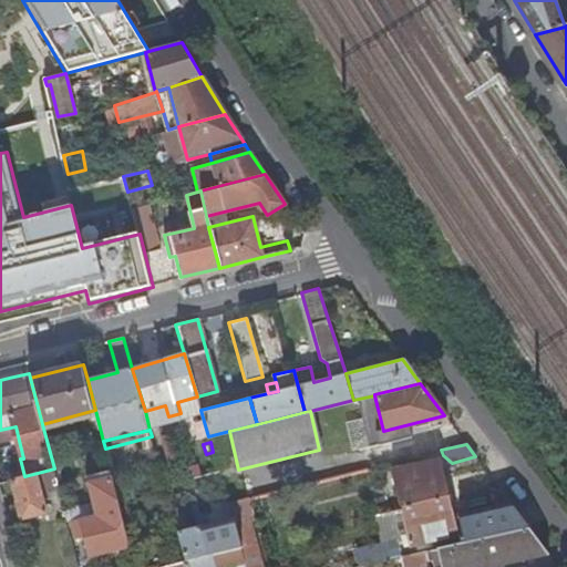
[(400,508),(449,496),(440,460),(391,472),(400,508)]
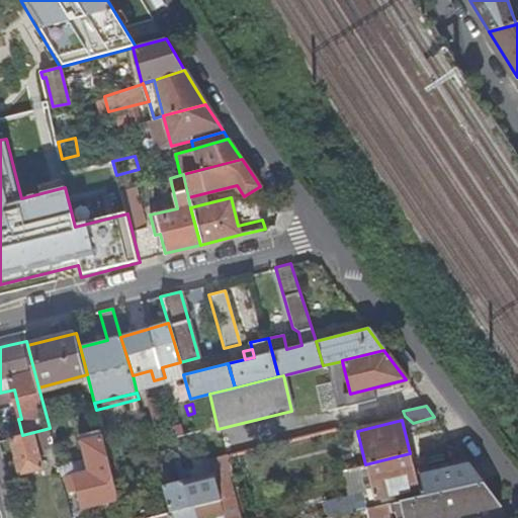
[(22,435),(11,437),(20,475),(44,468),(38,450),(55,446),(50,428),(22,435)]
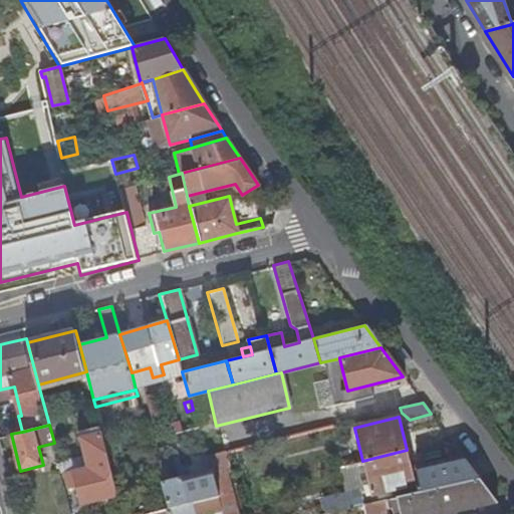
[(119,496),(100,427),(78,432),(88,467),(65,472),(70,488),(78,486),(83,505),(119,496)]
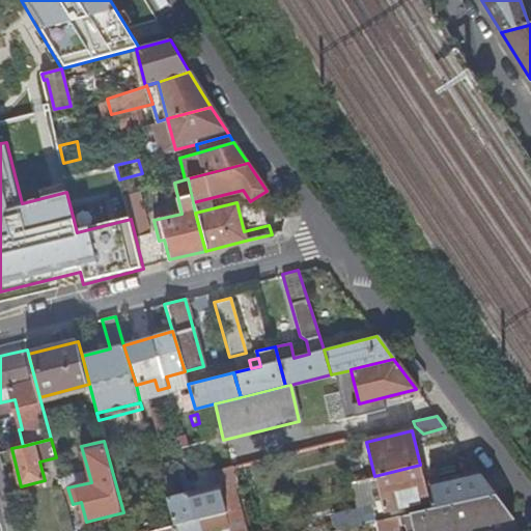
[(428,499),(420,465),(374,476),(383,510),(428,499)]
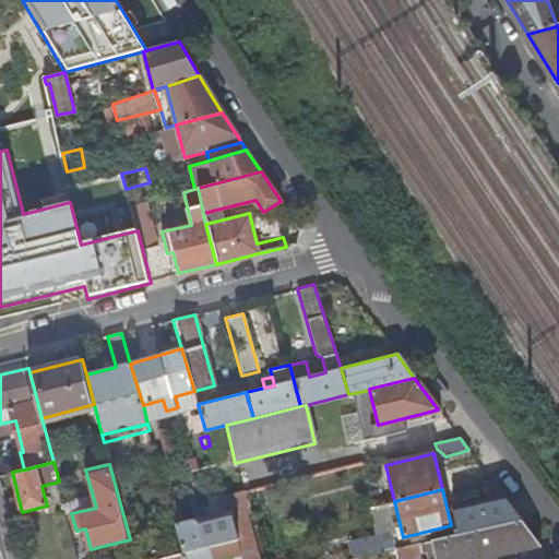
[(508,502),(479,510),(485,528),(521,520),(508,502)]
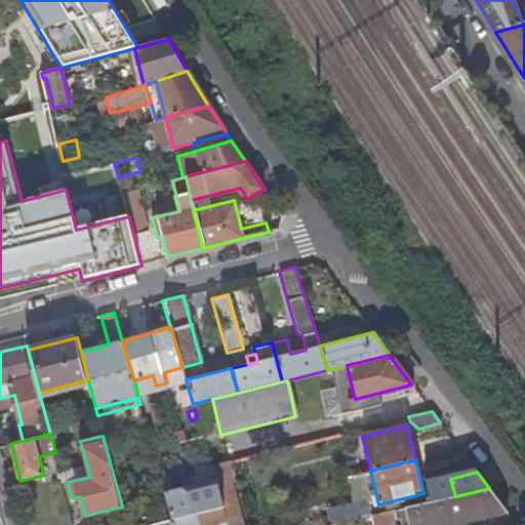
[(216,485),(215,479),(166,492),(173,519),(174,524),(199,524),(201,524),(198,514),(224,508),(223,506),(223,505),(216,485)]
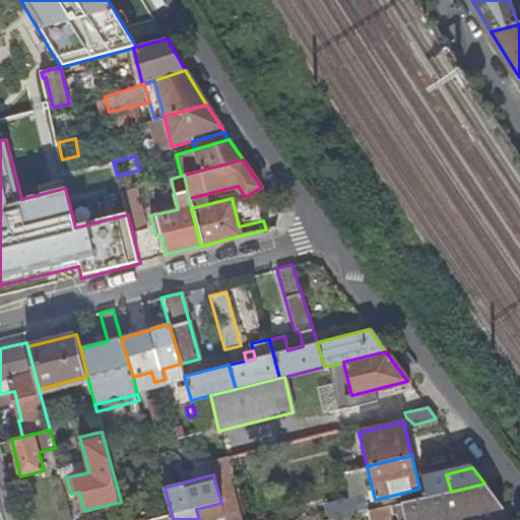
[(230,476),(214,480),(220,500),(235,496),(230,476)]
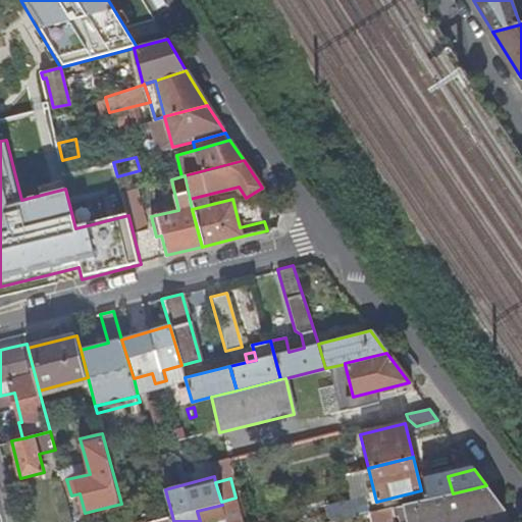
[(453,493),(371,512),(372,521),(448,521),(504,510),(504,509),(486,485),(453,493)]
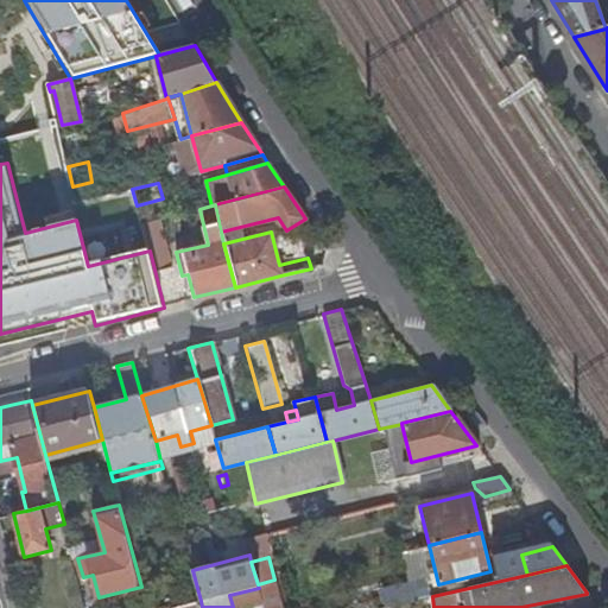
[(405,602),(430,597),(426,581),(403,587),(405,602)]
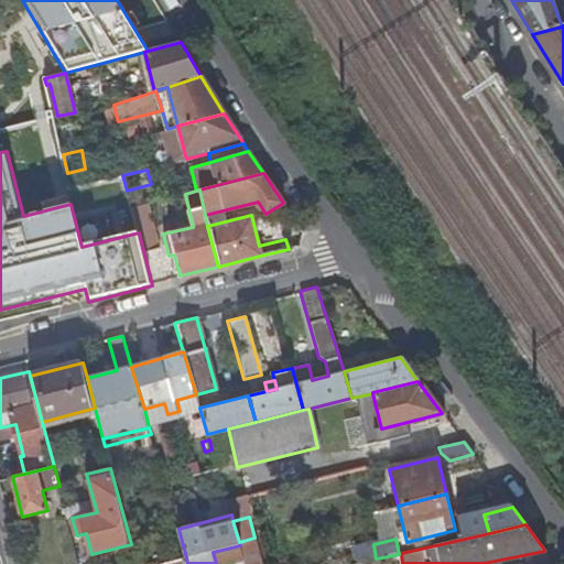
[(262,563),(256,540),(239,543),(240,545),(245,563),(262,563)]
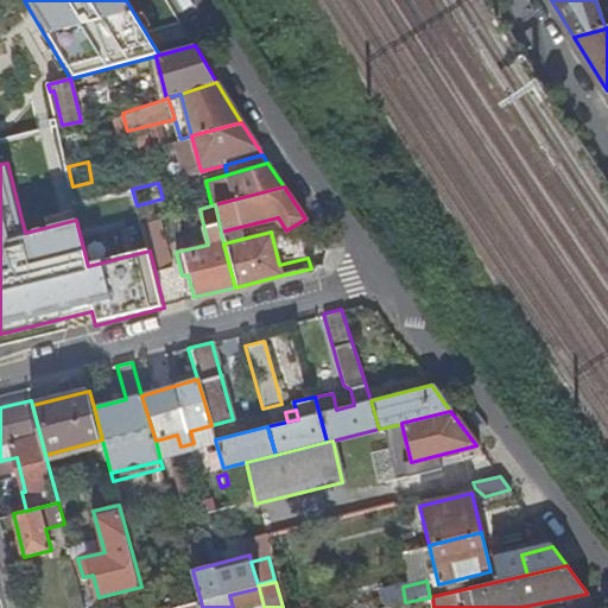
[(101,607),(99,597),(84,601),(86,607),(101,607)]
